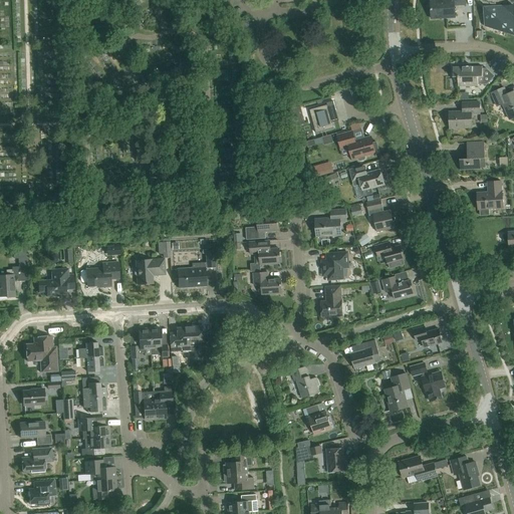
[(438,0),(430,1),(431,19),(455,18),(455,6),(466,5),(465,0),(438,0)]
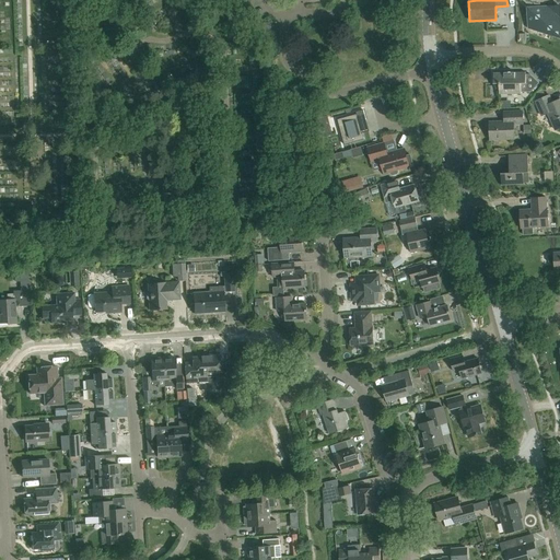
[(559,37),(559,6),(527,8),(528,28),(559,37)]
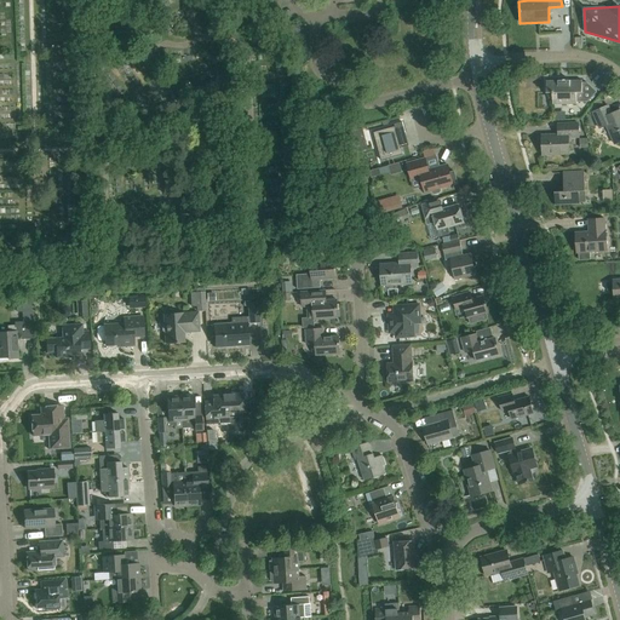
[(550,97),(552,98),(552,104),(577,104),(577,102),(587,102),(597,92),(587,82),(581,82),(581,80),(546,80),(546,93),(547,92),(547,96),(550,97)]
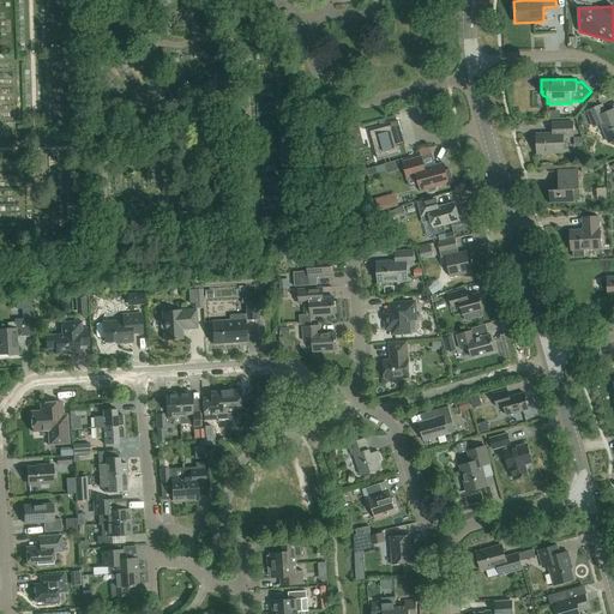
[(594,108),(601,106),(597,97),(591,101),(594,108)]
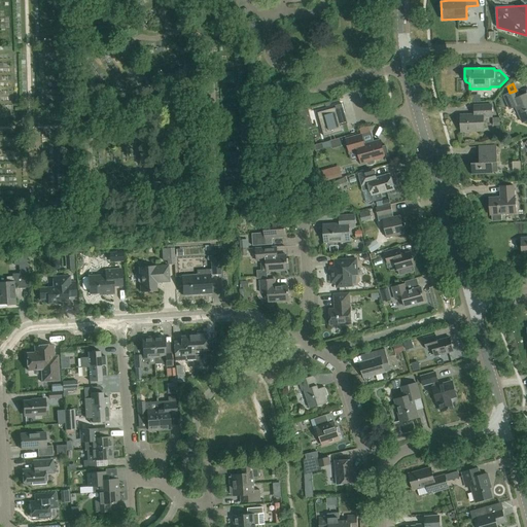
[(516,91),(510,93),(503,96),(510,109),(516,107),(522,123),(526,120),(526,94),(520,97),(517,90),(516,91)]
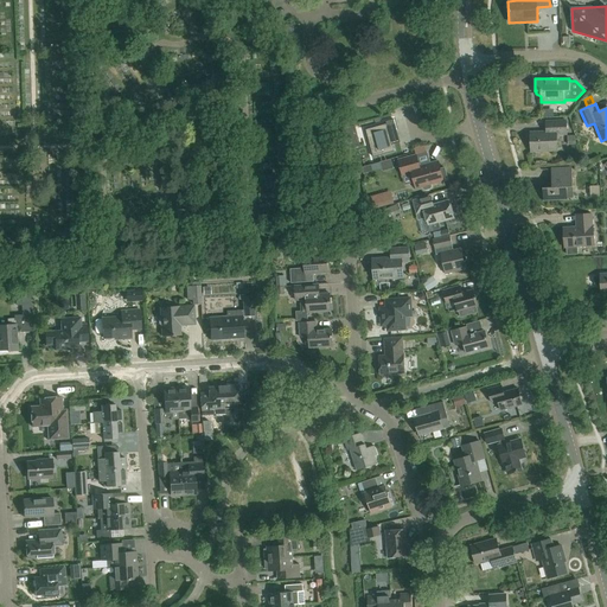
[(545,122),(545,133),(530,133),(531,152),(557,151),(556,135),(567,135),(567,121),(545,122)]
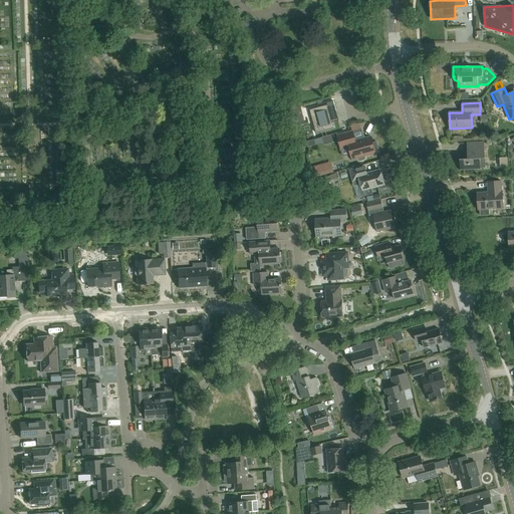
[(335,129),(329,105),(311,110),(317,134),(335,129)]
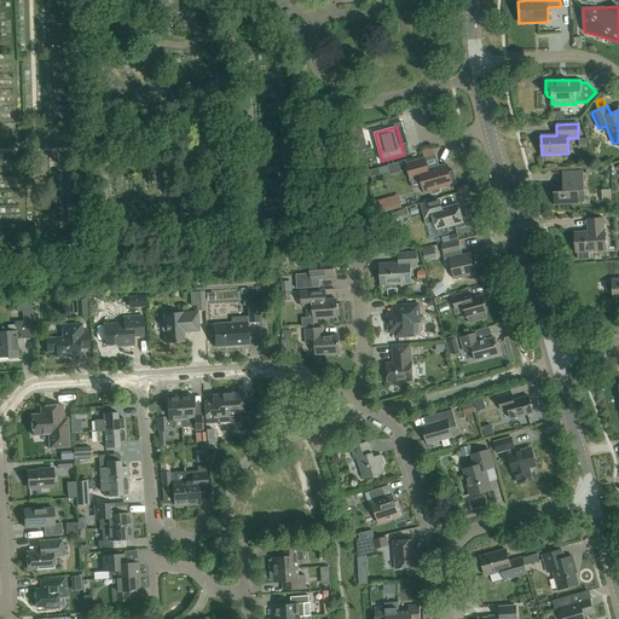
[(408,163),(411,180),(422,177),(426,192),(453,185),(447,166),(429,171),(426,158),(408,163)]
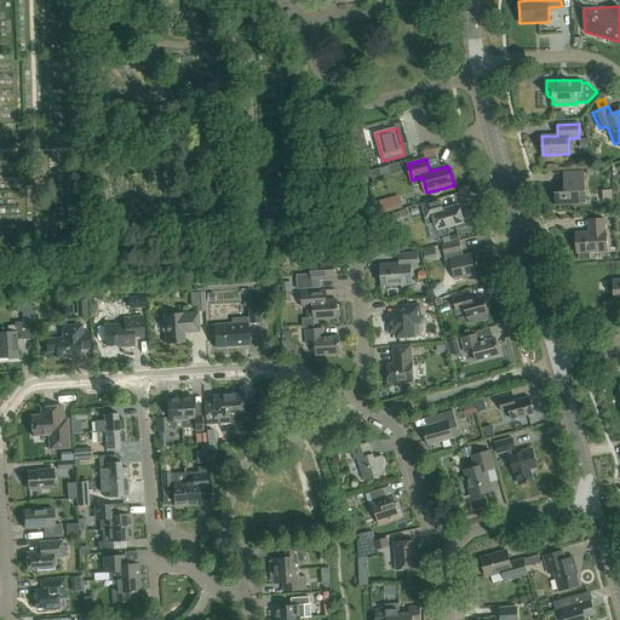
[(564,191),(555,193),(555,205),(573,205),(580,204),(580,202),(585,202),(584,172),(563,173),(564,191)]
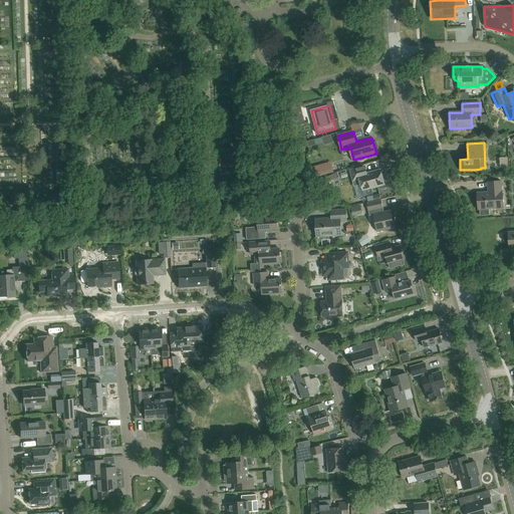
[(314,167),(317,177),(334,172),(331,162),(314,167)]
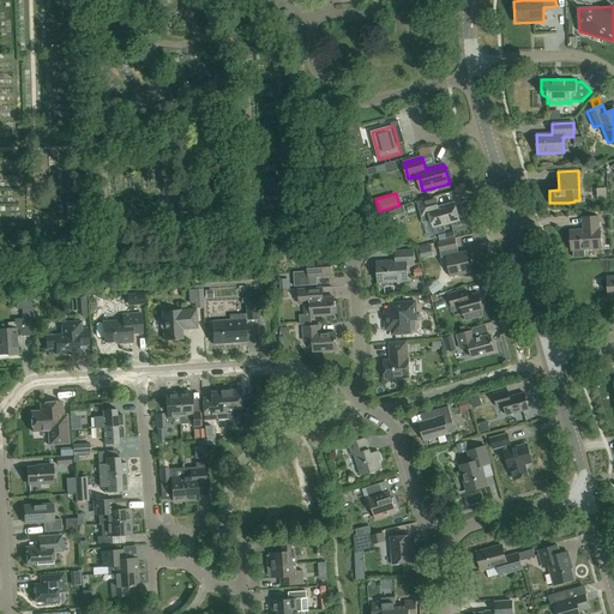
[(437,198),(417,204),(422,222),(431,220),(432,227),(431,227),(433,235),(445,232),(444,224),(459,221),(455,203),(439,208),(437,198)]
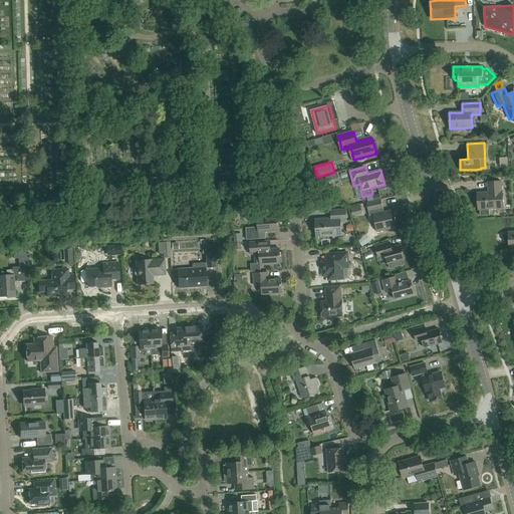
[(487,181),(488,193),(477,194),(478,210),(480,210),(481,215),(490,215),(489,210),(503,209),(502,192),(501,192),(501,180),(487,181)]
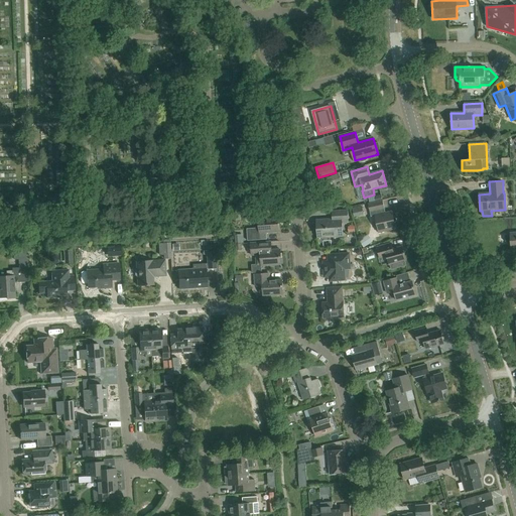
[(394,218),(393,218),(392,211),(385,213),(383,201),(368,204),(371,217),(374,216),(378,233),(396,229),(394,222),(395,222),(396,221),(396,220),(396,219),(395,218),(394,218)]
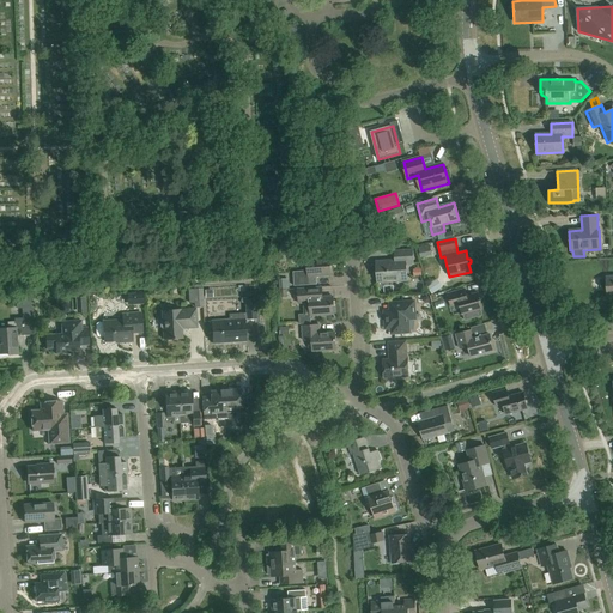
[(413,262),(412,249),(395,250),(396,261),(377,262),(378,281),(406,279),(405,262),(413,262)]
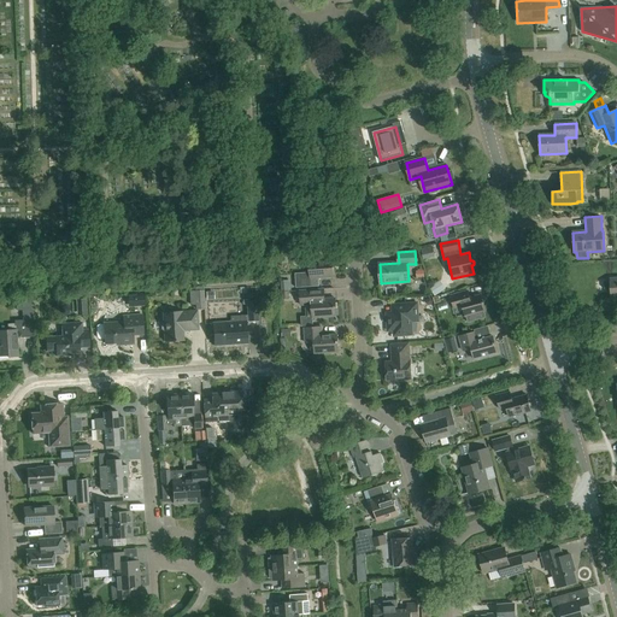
[(333,259),(321,260),(319,252),(309,253),(310,260),(309,260),(310,278),(301,278),(303,287),(319,286),(318,277),(334,276),(333,259)]
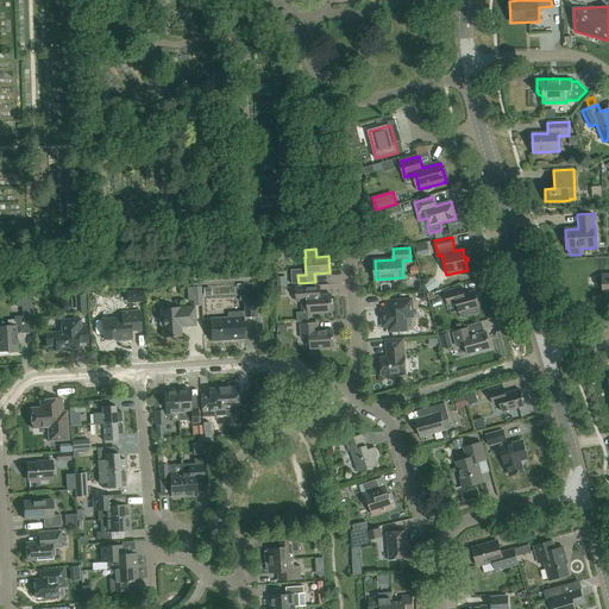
[(278,287),(288,287),(287,276),(277,277),(278,287)]
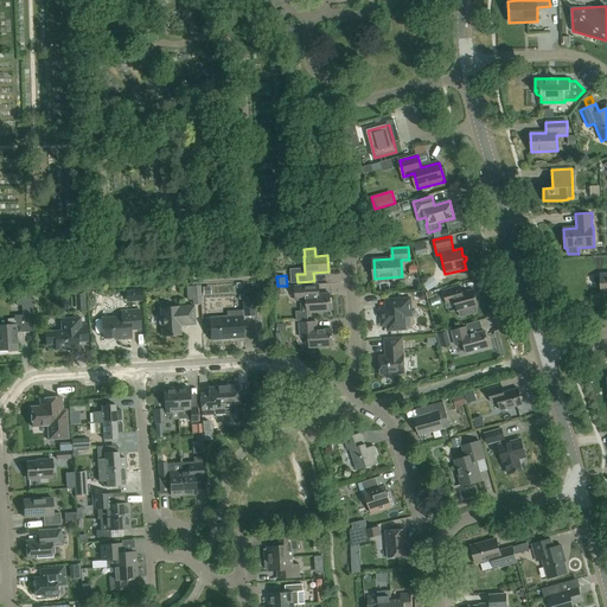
[(331,311),(330,293),(312,294),(311,285),(294,286),(295,300),(306,299),(307,313),(331,311)]
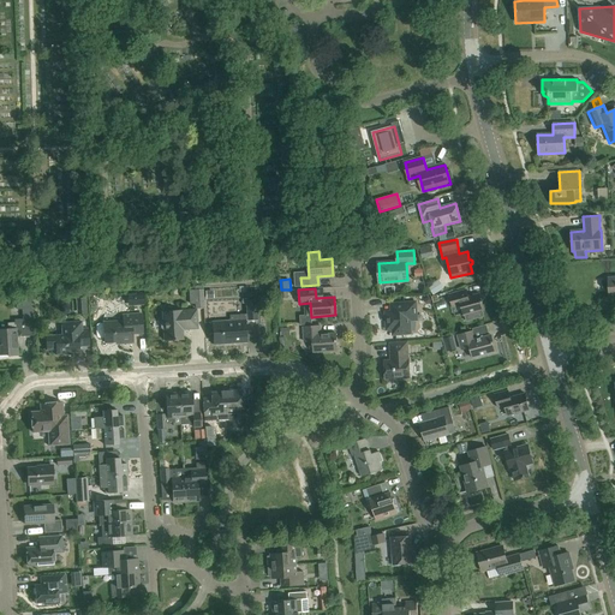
[(484,310),(479,293),(465,297),(464,291),(448,294),(452,308),(460,305),(464,316),(484,310)]
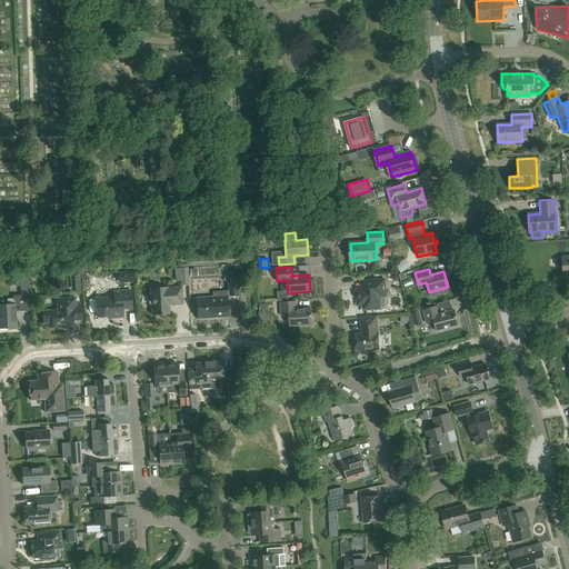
[(80,276),(70,276),(71,291),(81,290),(80,276)]
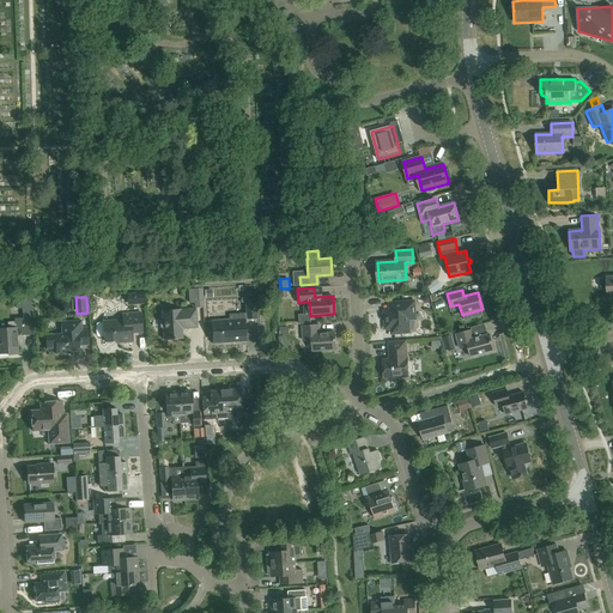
[(390,310),(384,311),(386,329),(392,328),(392,334),(410,333),(408,320),(416,319),(414,301),(389,303),(390,310)]
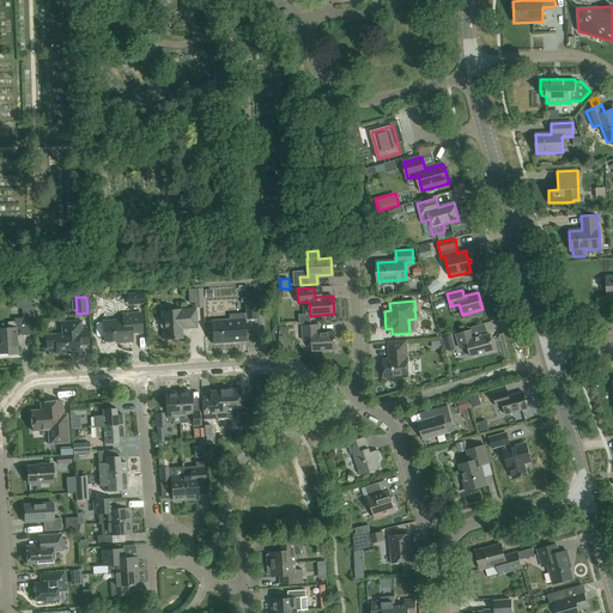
[(256,319),(255,302),(246,302),(246,313),(229,314),(229,320),(211,321),(213,344),(246,341),(244,320),(256,319)]
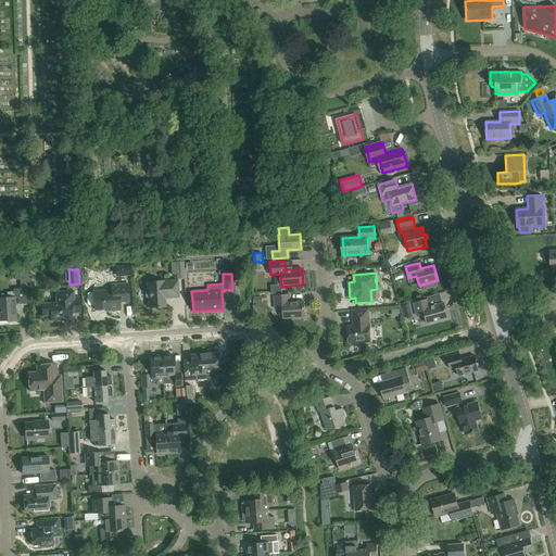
[(178,298),(177,280),(147,282),(147,291),(146,292),(146,297),(148,298),(149,308),(165,306),(165,298),(178,298)]
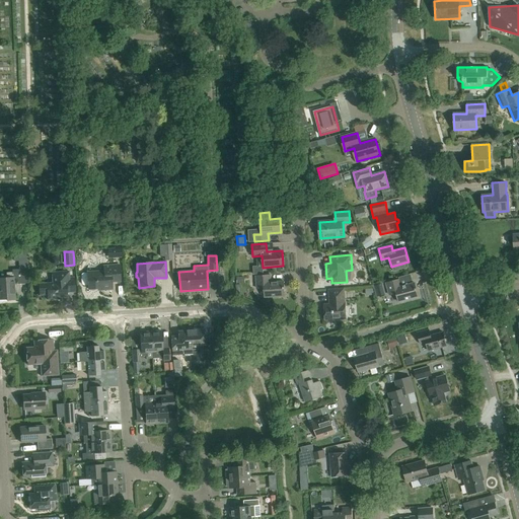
[(120,281),(119,265),(103,266),(103,271),(87,272),(88,289),(102,288),(102,290),(112,289),(112,282),(120,281)]
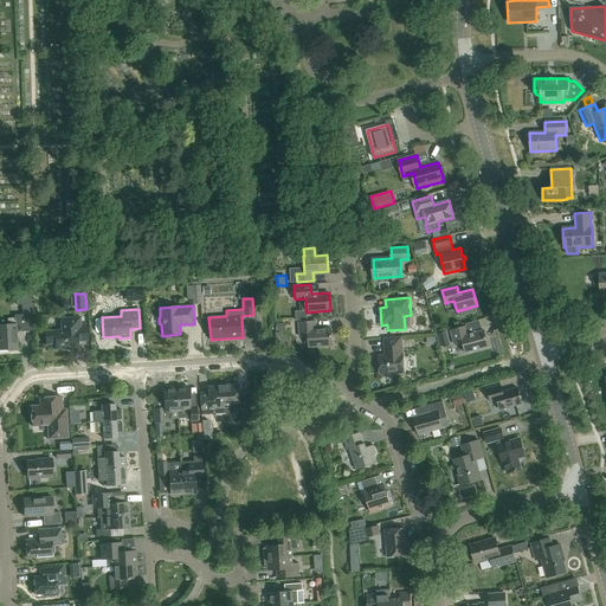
[(0,352),(7,353),(7,352),(18,350),(17,327),(33,326),(32,320),(32,314),(14,315),(14,318),(7,318),(7,324),(0,324),(0,352)]
